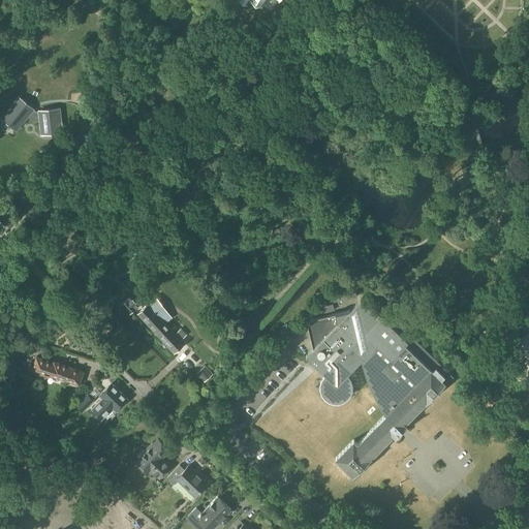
[(98,105),(107,112),(115,101),(105,95),(100,102),(96,99),(93,103),(97,106),(98,105)]
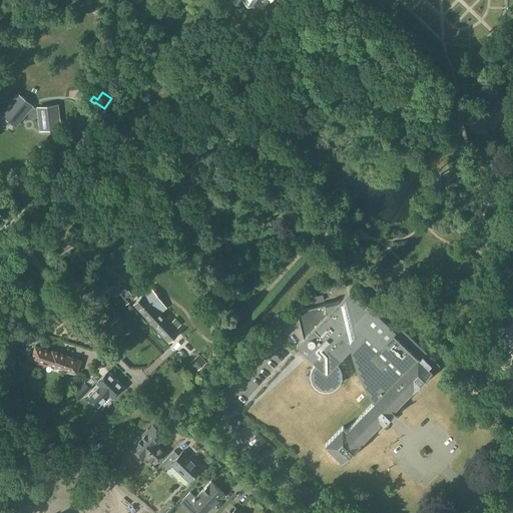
[(37,107),(37,108),(35,108),(33,107),(34,106),(18,93),(1,115),(16,127),(28,113),(33,118),(38,118),(39,129),(61,126),(59,104),(37,107)]
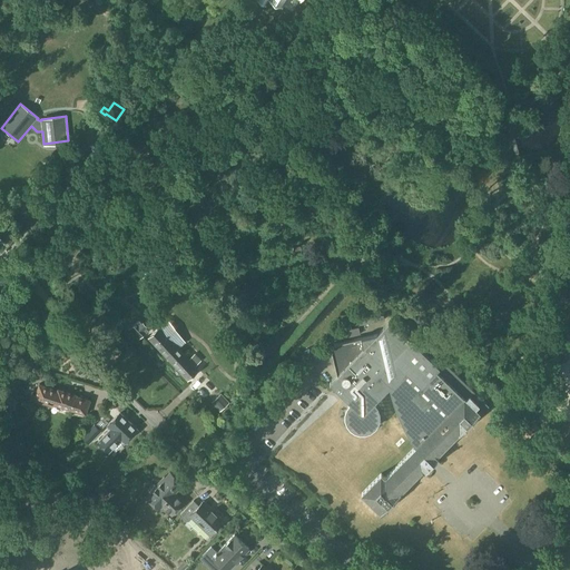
[(251,208),(254,218),(262,215),(257,205),(251,208)]
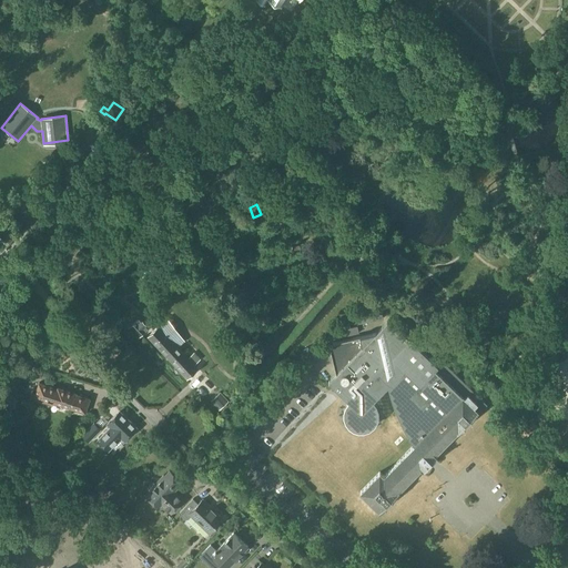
[(129,327),(139,337),(150,327),(140,317),(129,327)]
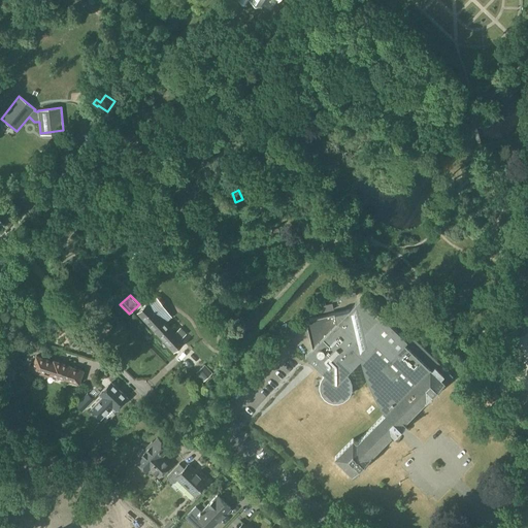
[(174,353),(186,341),(182,337),(186,333),(179,327),(175,331),(166,321),(173,315),(156,296),(137,314),(174,353)]
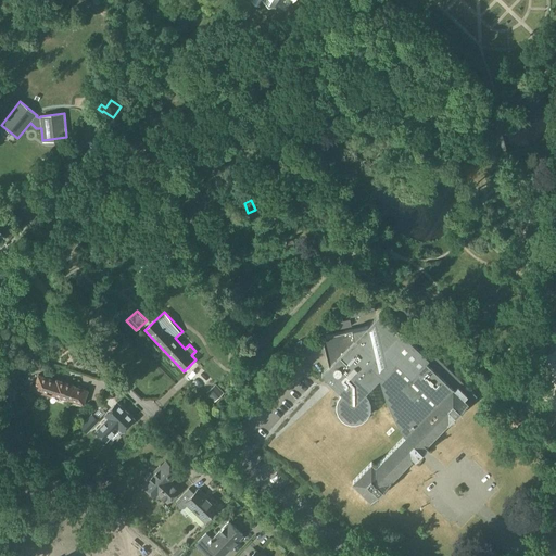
[(362,419),(365,416),(366,416),(368,412),(370,406),(370,402),(368,395),(365,391),(379,377),(383,391),(387,399),(389,405),(392,412),(405,436),(375,466),(371,462),(352,481),(370,500),(412,458),(413,459),(415,458),(428,445),(427,443),(446,421),(447,422),(467,402),(470,405),(478,396),(432,352),(428,357),(381,312),(367,326),(321,337),(328,366),(321,373),(341,392),(338,396),(337,402),(337,407),(338,412),(341,416),(345,419),(351,421),(356,421),(362,419)]
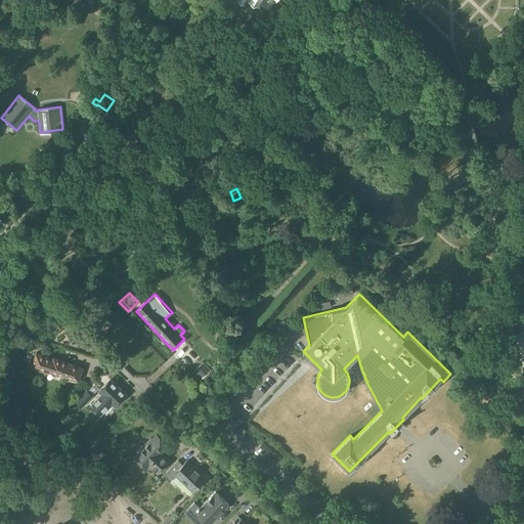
[(52,359),(35,353),(32,363),(30,362),(28,368),(48,376),(49,373),(48,373),(52,359)]
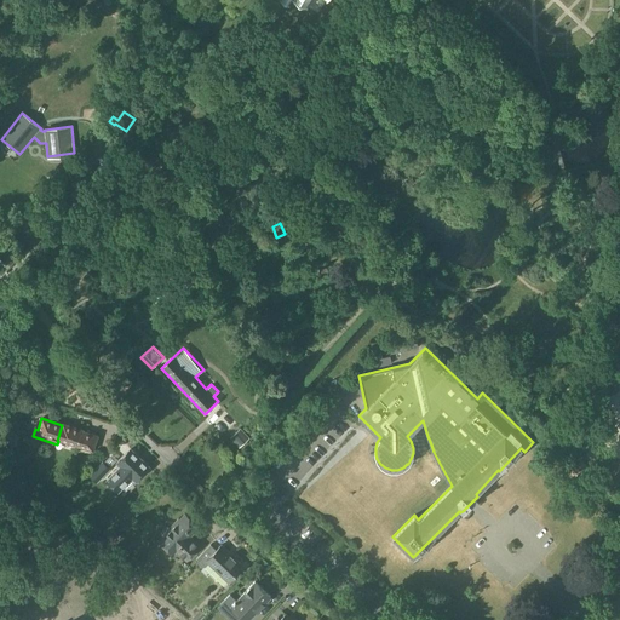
[(82,432),(84,430),(62,423),(62,425),(57,441),(58,441),(78,447),(93,452),(98,436),(82,432)]
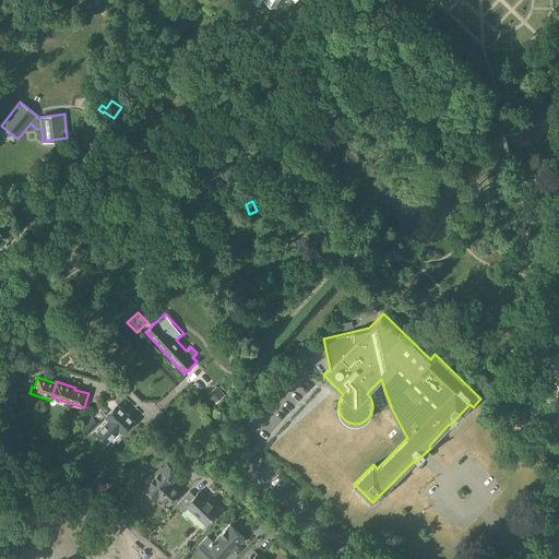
[(12,403),(18,393),(9,388),(2,397),(12,403)]
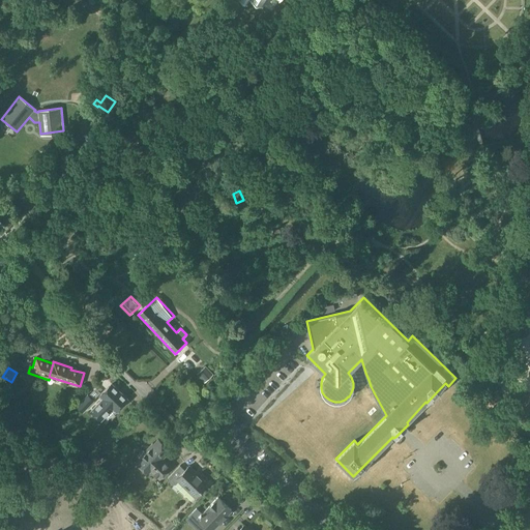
[(197,375),(204,383),(211,377),(203,369),(197,375)]
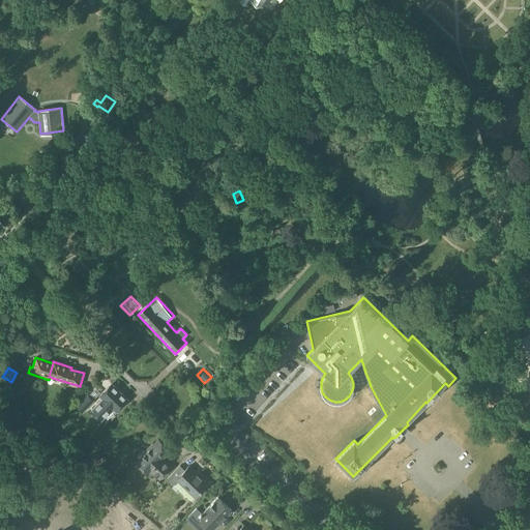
[(112,383),(99,395),(101,399),(108,404),(120,391),(112,383)]
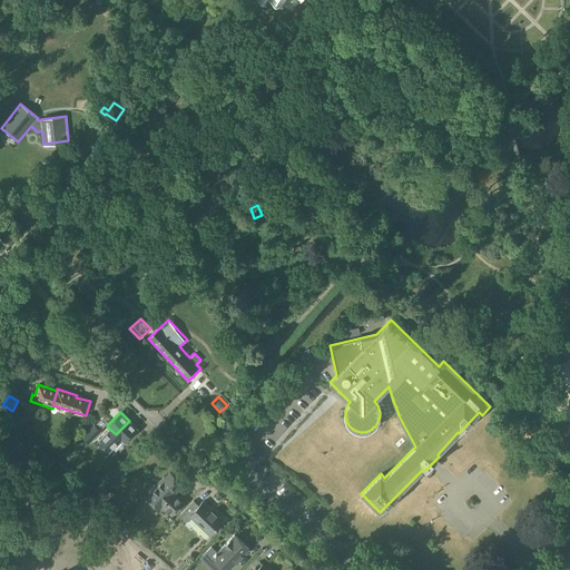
[(109,429),(97,441),(109,453),(121,441),(125,443),(138,430),(129,421),(116,434),(109,429)]
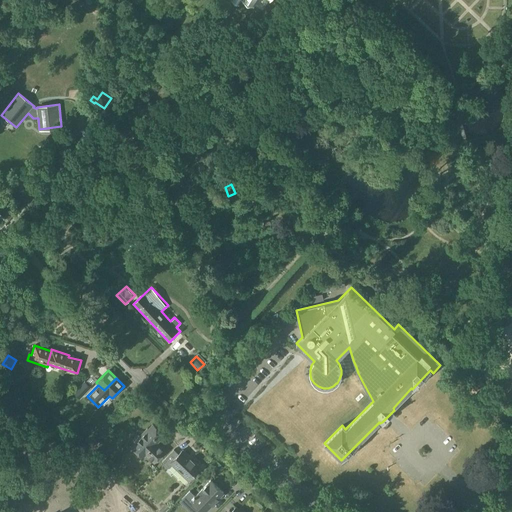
[(72,392),(78,397),(89,387),(83,381),(72,392)]
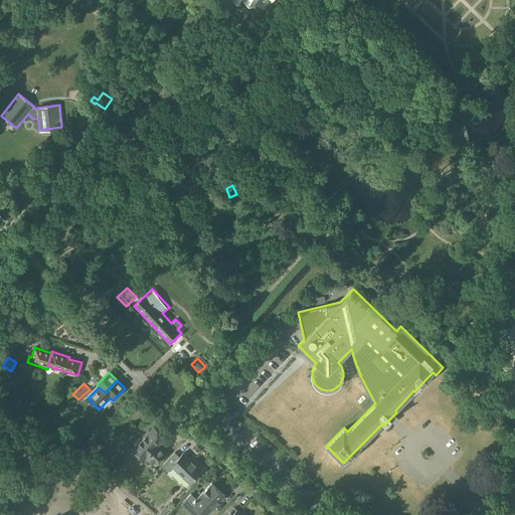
[(132,450),(143,460),(146,457),(155,465),(166,454),(157,446),(165,438),(154,427),(141,441),(139,438),(133,444),(135,446),(132,450)]
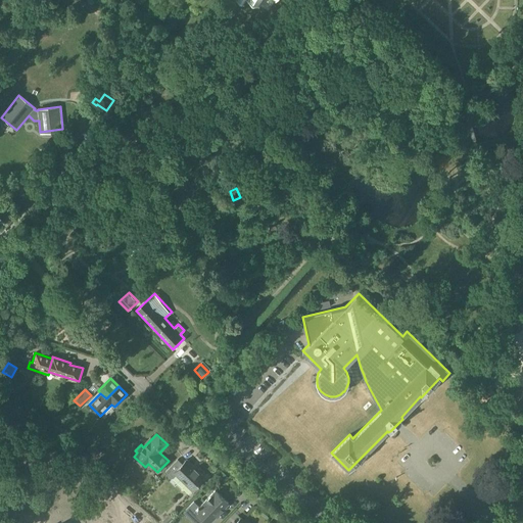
[(182,464),(177,460),(164,473),(170,478),(173,478),(176,475),(192,491),(205,478),(186,460),(182,464)]
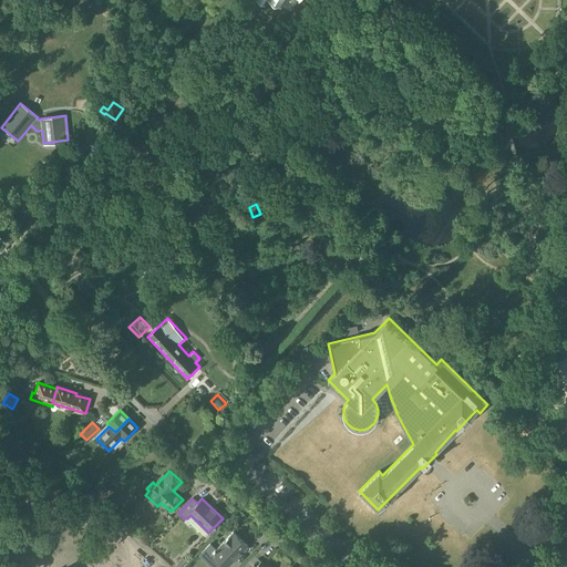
[(209,543),(198,555),(212,566),(217,566),(222,564),(225,566),(233,559),(234,560),(239,555),(243,552),(241,550),(247,545),(239,537),(233,532),(216,549),(209,543)]
